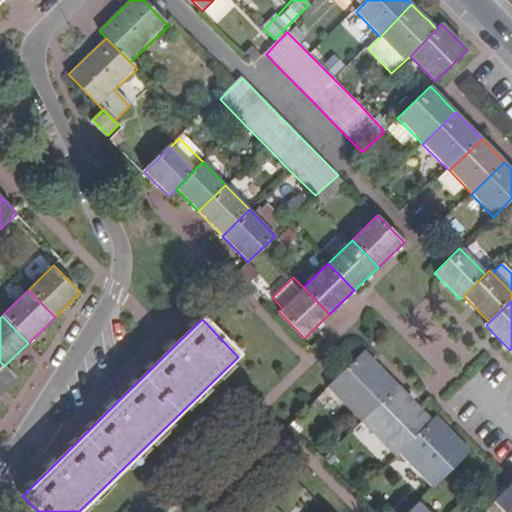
[(359,420),(398,383),(376,361),(366,350),(327,388),(359,420)]
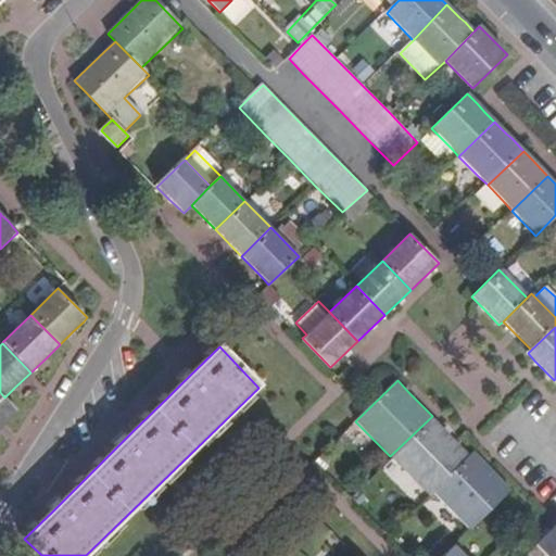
[(0,428),(4,424),(17,411),(4,397),(0,392),(0,428)]
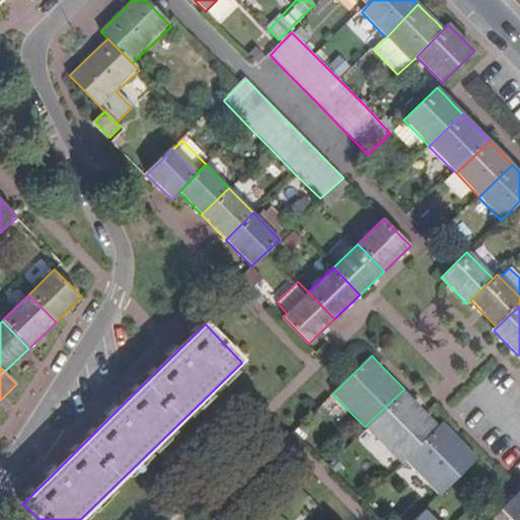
[(441,426),(427,412),(404,389),(365,427),(401,464),(404,461),(441,426)]
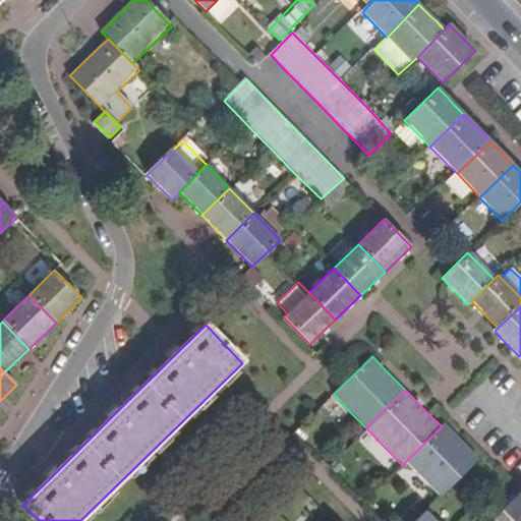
[(479,461),(458,439),(455,435),(444,424),(442,426),(405,462),(441,499),(462,478),(479,461)]
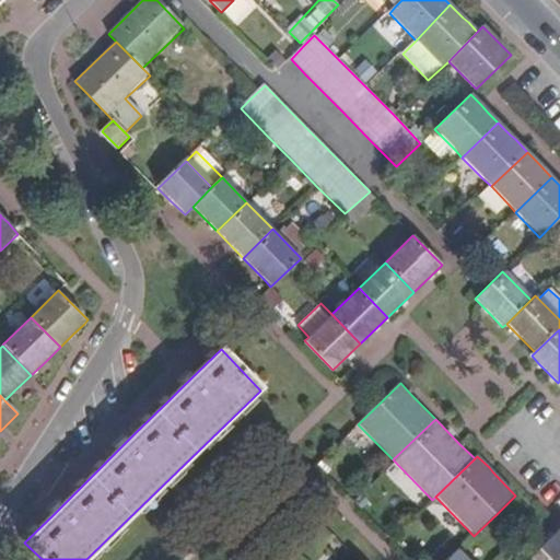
[(559,559),(559,528),(549,539),(540,549),(550,559),(559,559)]
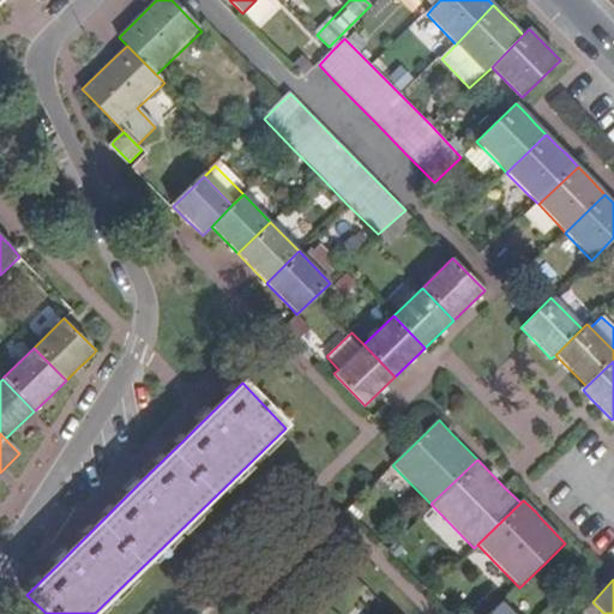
[(512,613),(501,603),(488,613),(512,613)]
